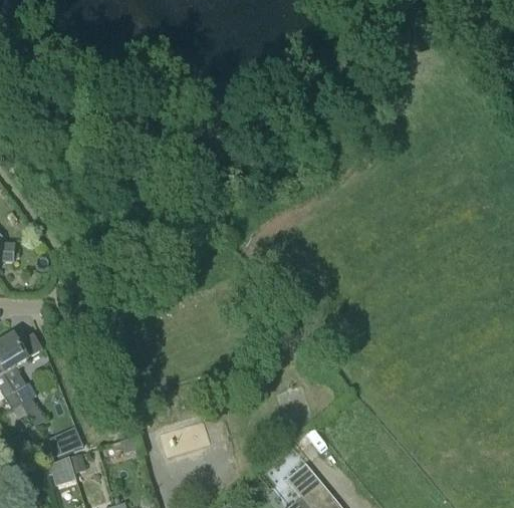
[(13,243),(0,241),(0,259),(12,260),(13,243)]
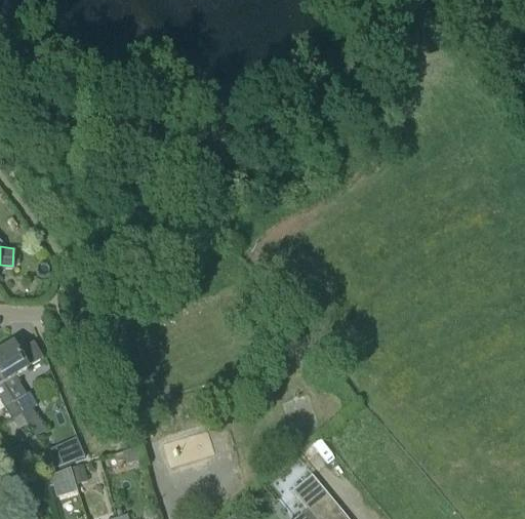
[(27,392),(15,372),(29,364),(28,364),(18,349),(12,340),(0,347),(0,375),(14,399),(13,399),(21,410),(22,410),(27,417),(36,412),(24,393),(27,392)]
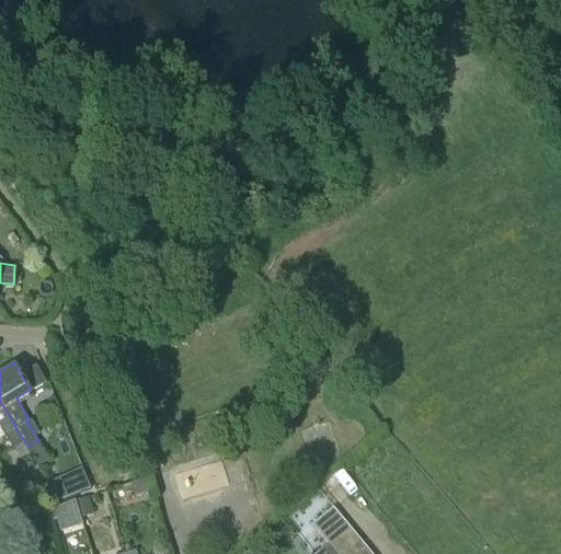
[(20,372),(30,389),(45,379),(36,364),(20,372)]
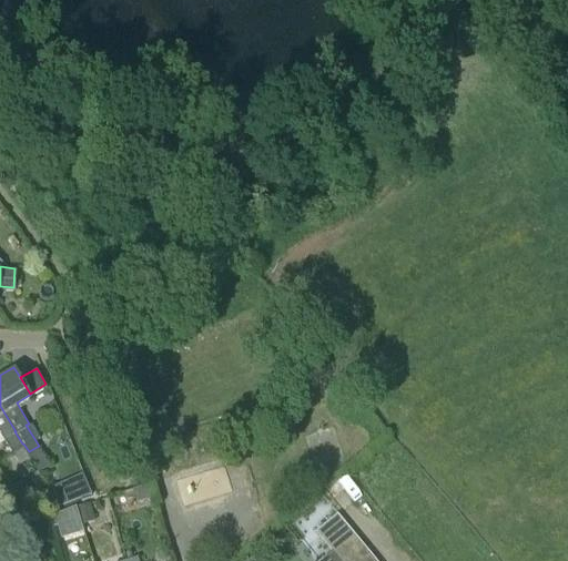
[(16,431),(0,406),(0,429),(3,436),(14,430),(14,431),(16,431)]
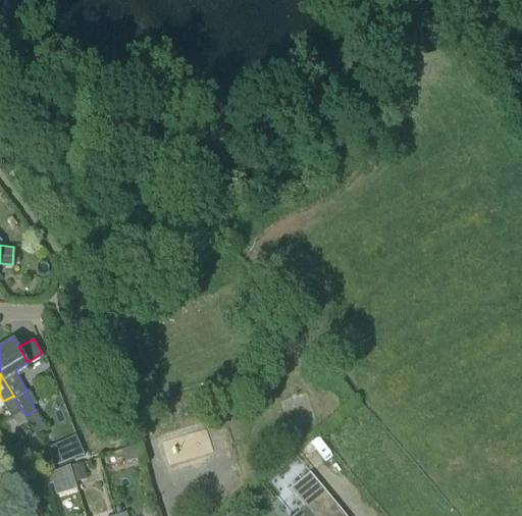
[(54,462),(65,458),(58,439),(46,443),(54,462)]
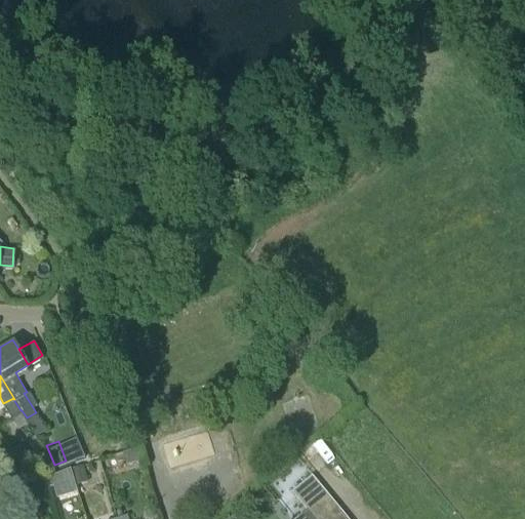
[(123,449),(127,461),(140,456),(137,445),(123,449)]
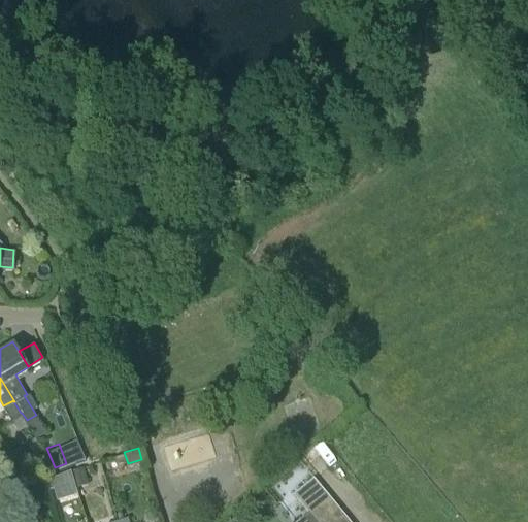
[(75,482),(87,479),(83,464),(71,468),(75,482)]
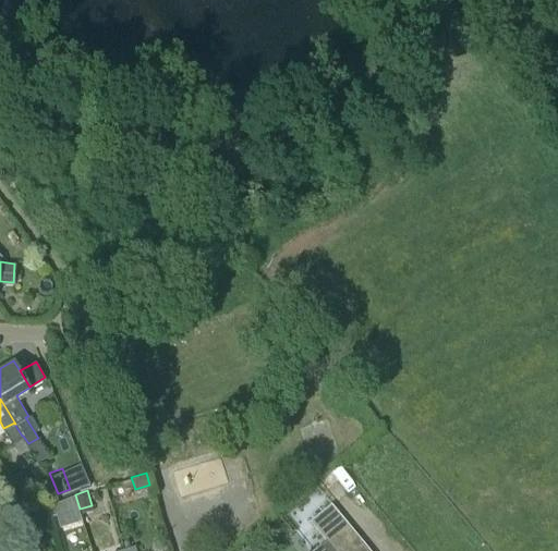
[(317,529),(340,511),(330,500),(308,517),(317,529)]
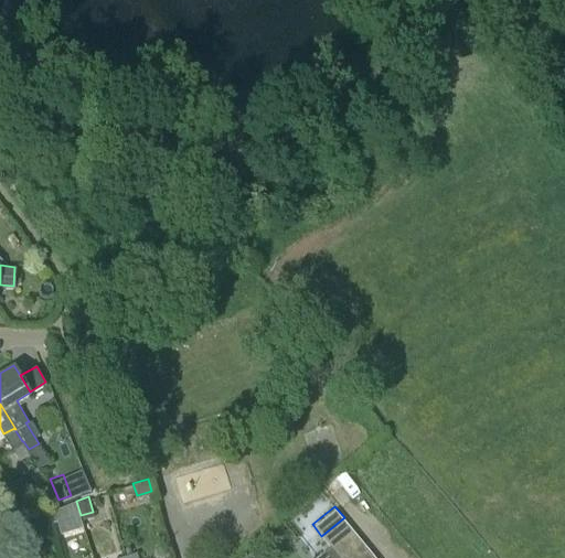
[(344,517),(321,536),(330,546),(353,527),(344,517)]
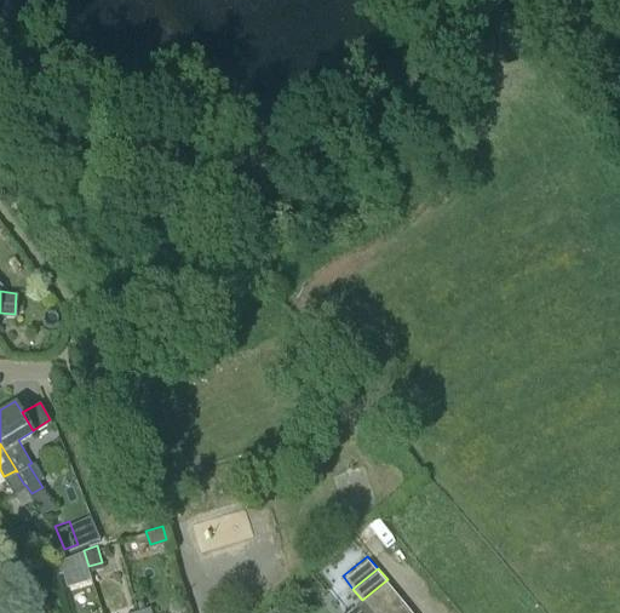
[(24,594),(46,586),(41,569),(19,577),(24,594)]
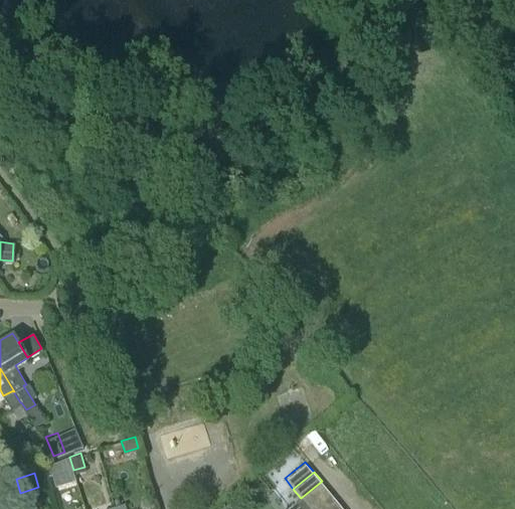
[(322,481),(301,498),(307,506),(309,508),(329,491),(322,481)]
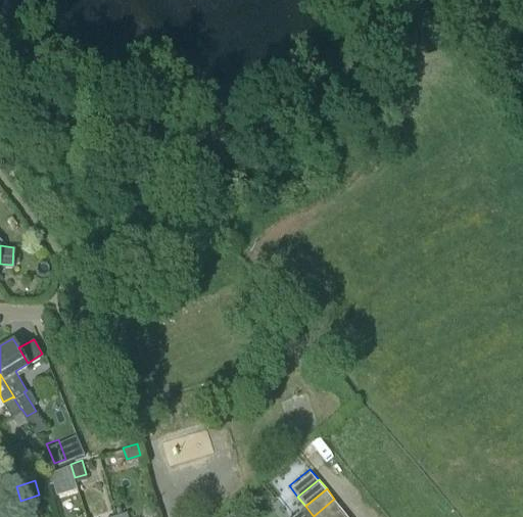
[(334,499),(314,516),(330,516),(342,508),(334,499)]
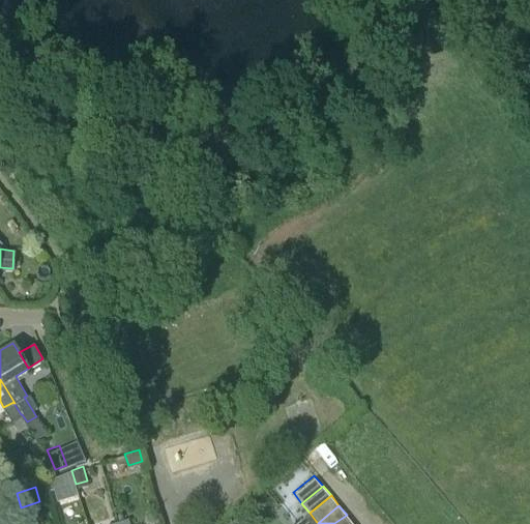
[(311,523),(313,523),(304,515),(293,523),(311,523)]
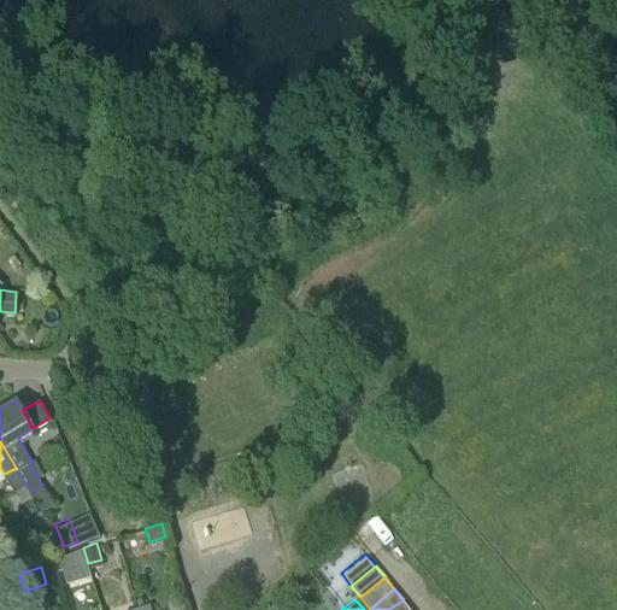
[(412,609),(404,599),(389,609),(412,609)]
